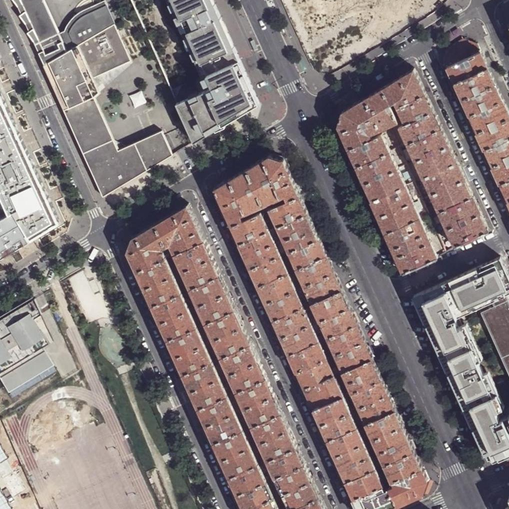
[(11,0),(42,67),(112,26),(103,9),(97,12),(93,8),(80,16),(80,15),(75,18),(71,22),(66,27),(64,32),(62,36),(61,37),(64,44),(60,46),(57,39),(39,0),(11,0)]
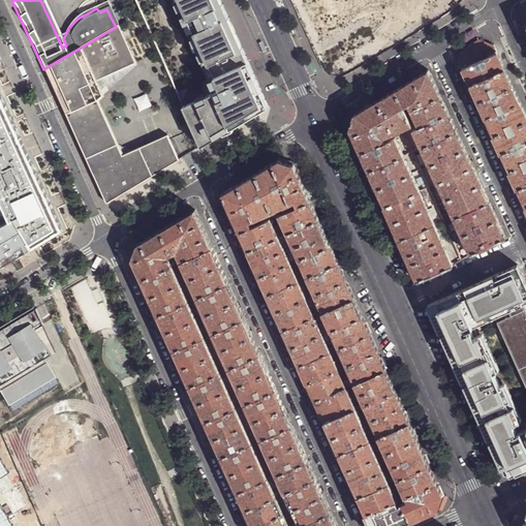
[(199,150),(266,110),(259,95),(249,73),(216,0),(168,0),(206,83),(213,80),(218,92),(181,110),(199,150)]
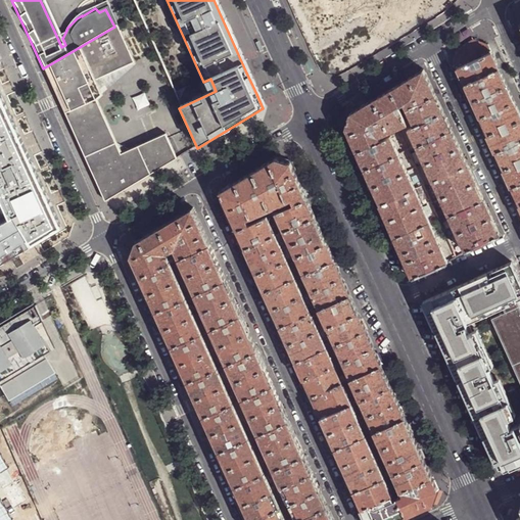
[(175,161),(163,136),(120,156),(94,101),(99,97),(97,90),(111,84),(108,76),(132,64),(114,27),(43,68),(56,98),(104,203),(175,161)]
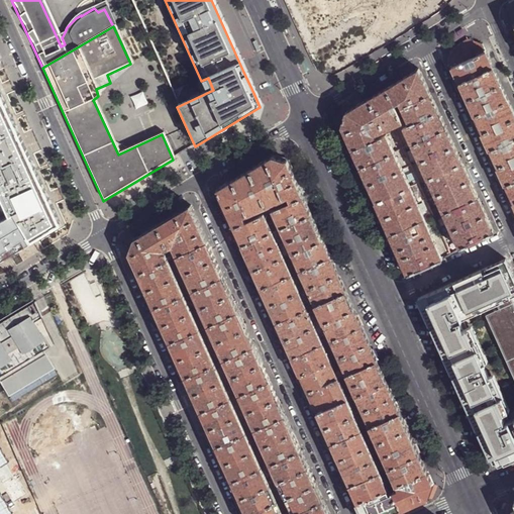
[(445,65),(448,72),(483,55),(480,47),(471,44),(466,42),(449,53),(445,65)]
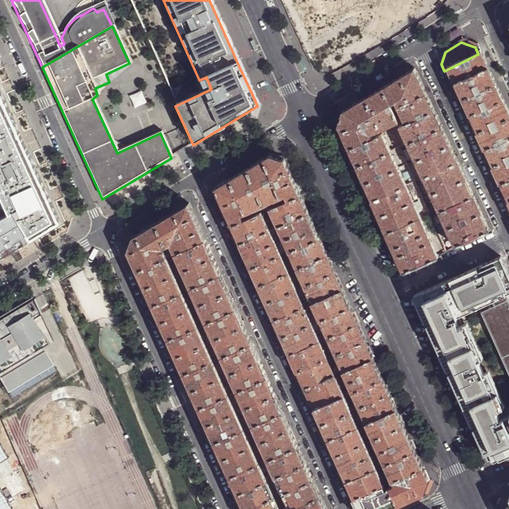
[(478,54),(444,71),(448,78),(455,94),(459,102),(493,86),(478,54)]
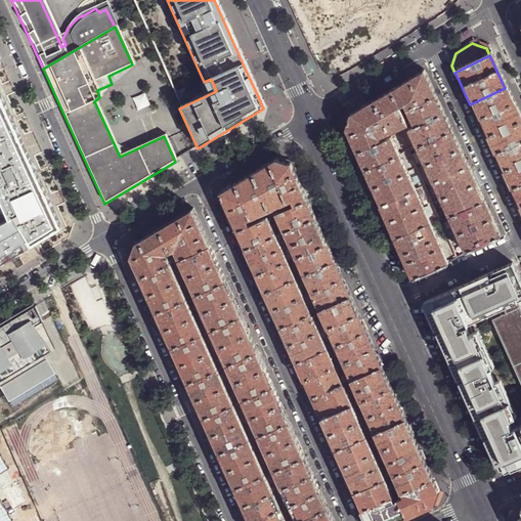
[(422,73),(389,92),(397,111),(398,111),(402,109),(404,112),(434,99),(422,73)]
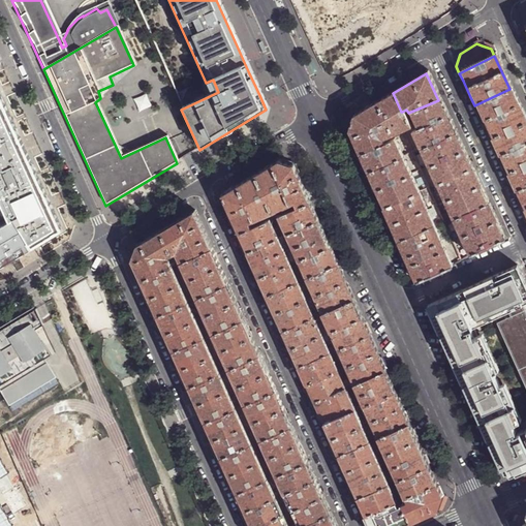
[(487,133),(490,140),(525,123),(509,89),(474,105),(480,116),(487,133)]
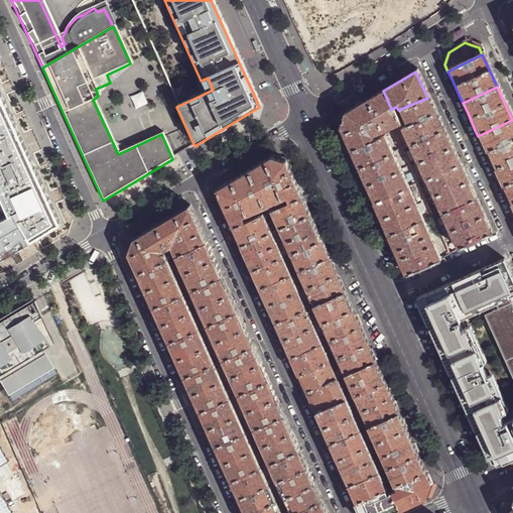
[(383,91),(366,102),(381,134),(399,126),(394,112),(392,109),(391,109),(383,91)]
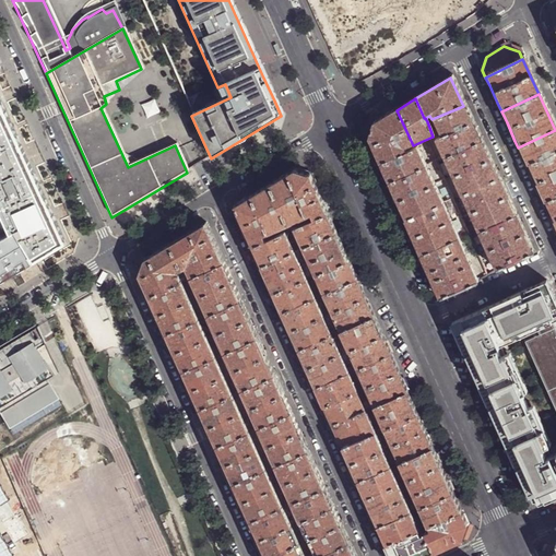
[(0,282),(64,246),(0,106),(0,282)]
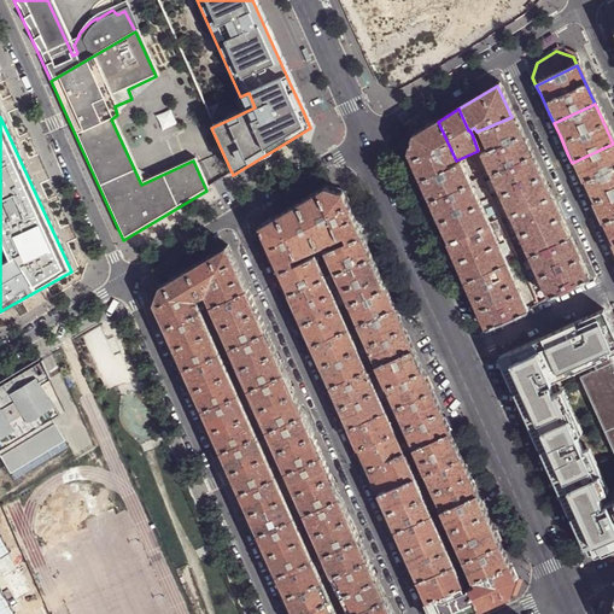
[(514,124),(512,117),(477,132),(486,152),(520,138),(514,124)]
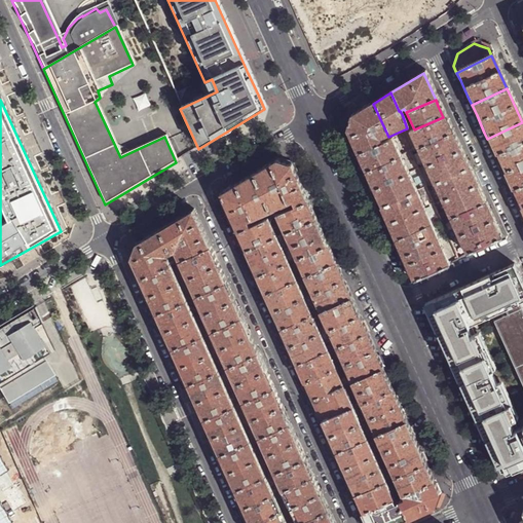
[(350,145),(356,156),(380,146),(378,142),(388,137),(373,104),(349,118),(344,133),(350,145)]
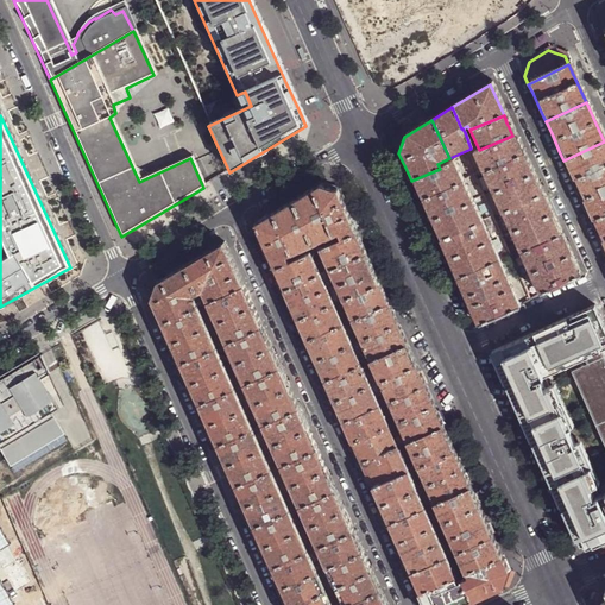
[(479,150),(472,153),(481,174),(522,156),(517,144),(512,136),(479,150)]
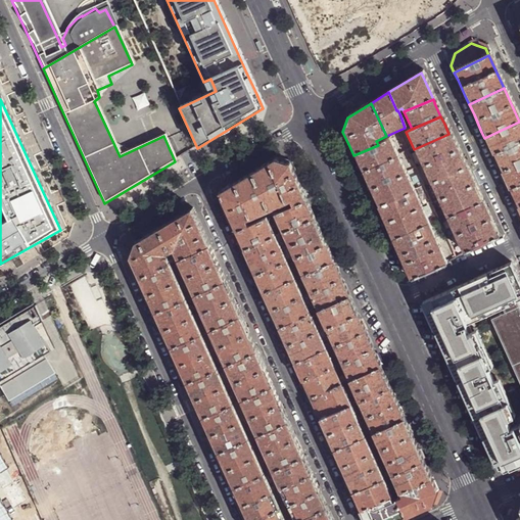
[(497,166),(501,173),(519,163),(519,124),(519,122),(484,138),(488,146),(497,166)]
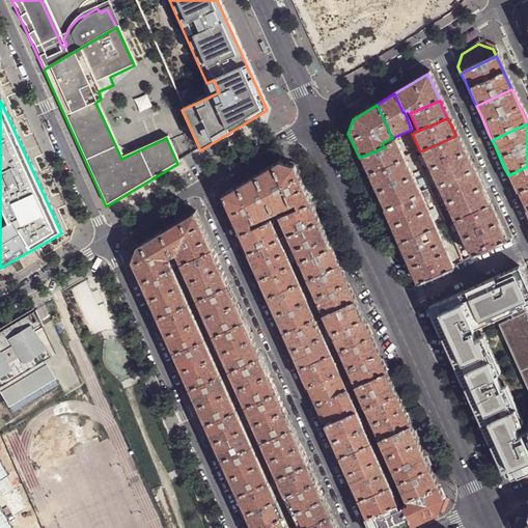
[(460,144),(455,136),(420,151),(428,170),(464,154),(460,144)]
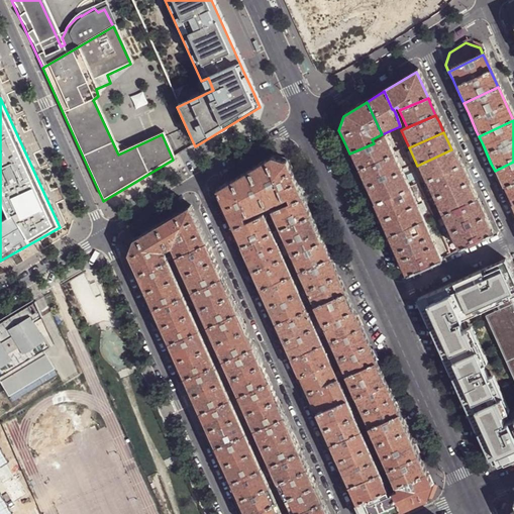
[(354,167),(357,172),(392,156),(384,138),(374,143),(349,153),(354,167)]
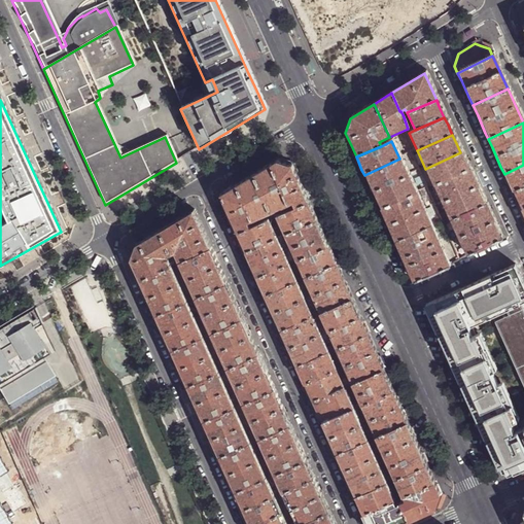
[(464,162),(460,152),(425,169),(432,185),(468,170),(464,162)]
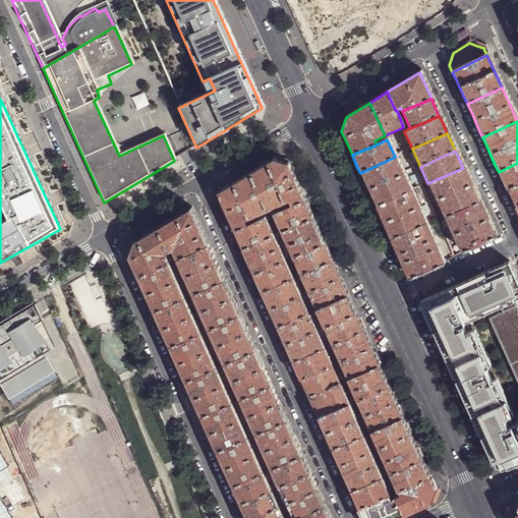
[(365,185),(367,190),(402,175),(395,157),(360,173),(365,185)]
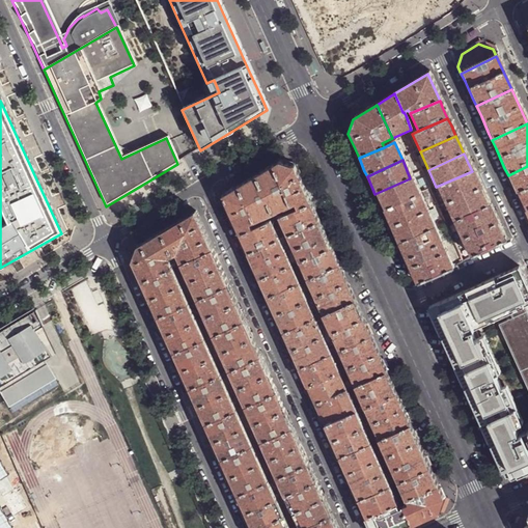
[(279,163),(273,167),(290,206),(293,212),(310,204),(301,185),(293,167),(279,163)]
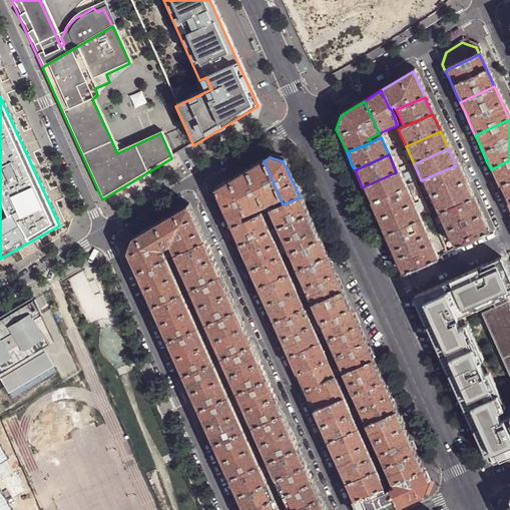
[(504,198),(506,204),(509,202),(509,160),(491,169),(494,176),(504,198)]
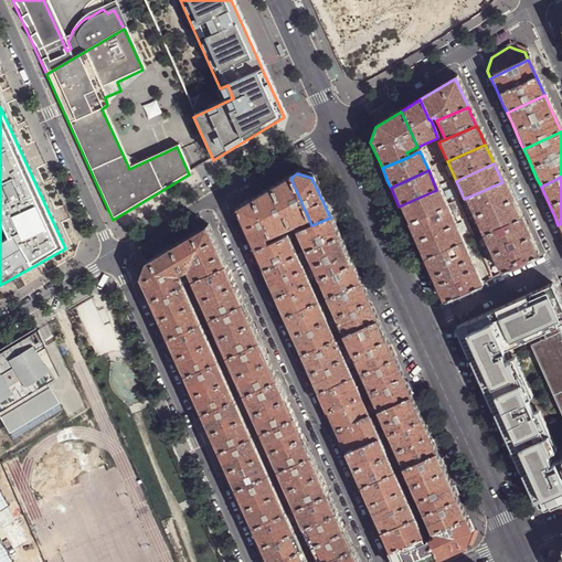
[(278,184),(272,189),(289,229),(309,220),(290,178),(278,184)]
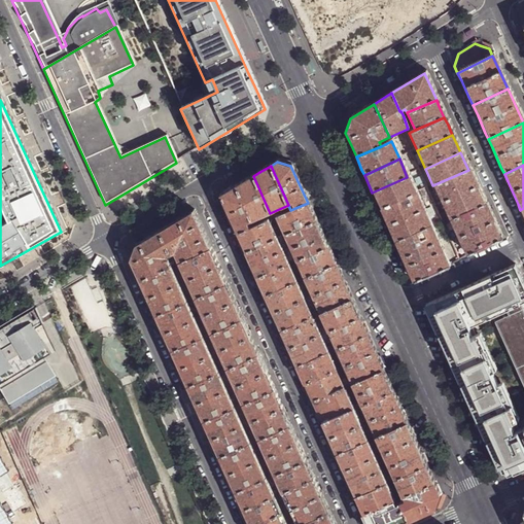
[(473,178),(468,170),(432,185),(441,203),(476,187),(473,178)]
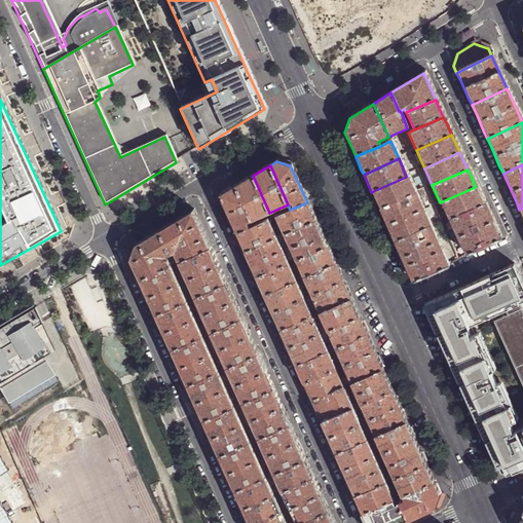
[(243,182),(235,186),(251,221),(269,213),(253,176),(243,182)]
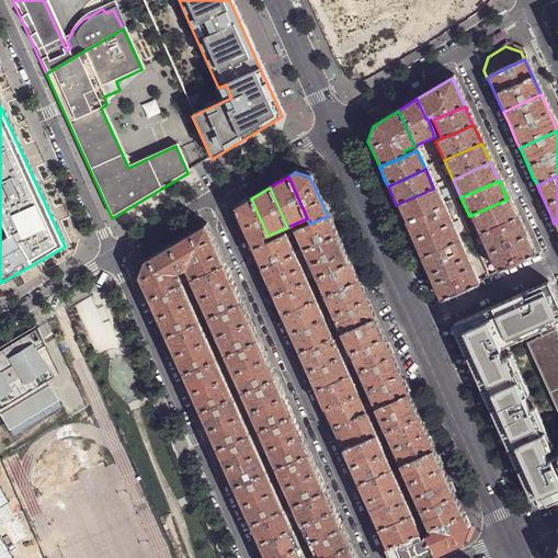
[(401,216),(405,224),(442,206),(433,189),(396,205),(401,216)]
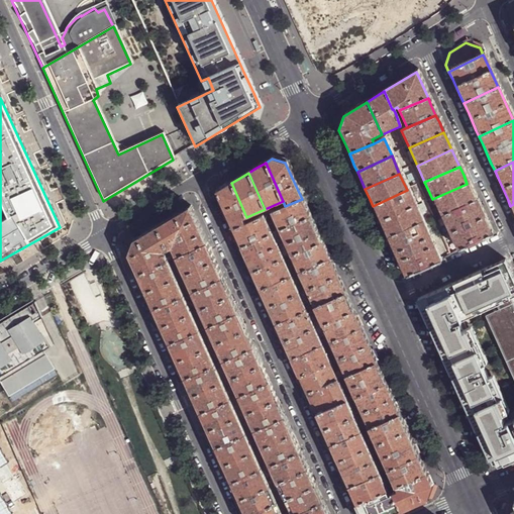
[(231,183),(215,193),(229,224),(231,230),(248,222),(246,217),(231,183)]
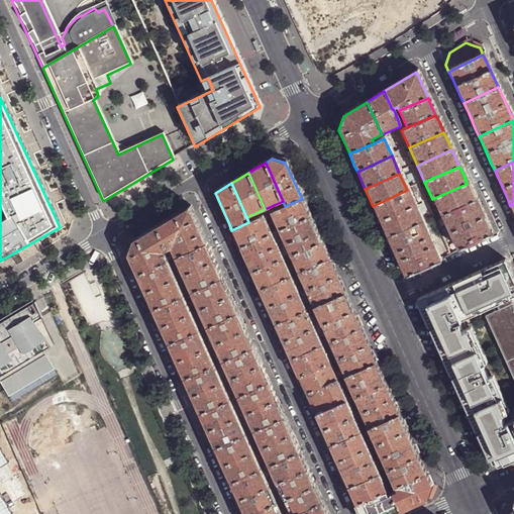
[(471,192),(467,184),(432,199),(440,217),(475,201),(471,192)]
